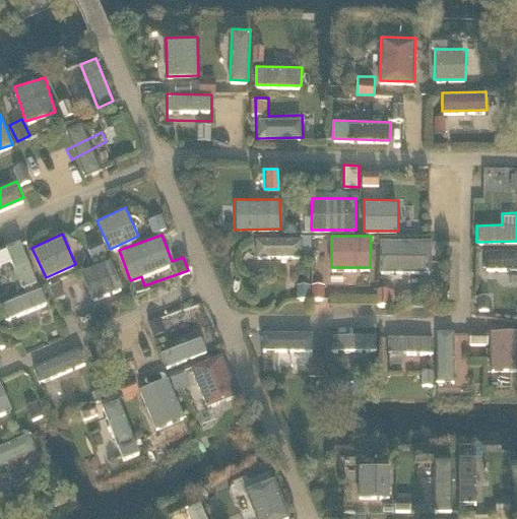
[(303,262),(303,237),(251,238),(251,263),(303,262)]
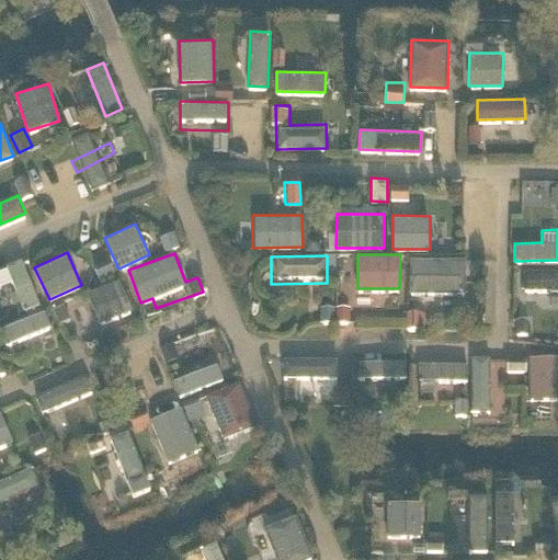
[(466,290),(466,256),(410,258),(411,292),(466,290)]
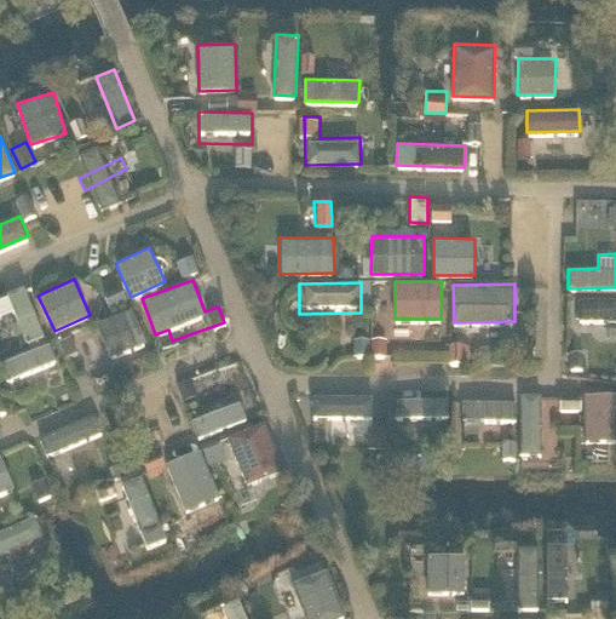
[(28,286),(0,294),(0,315),(16,310),(24,340),(42,336),(28,286)]
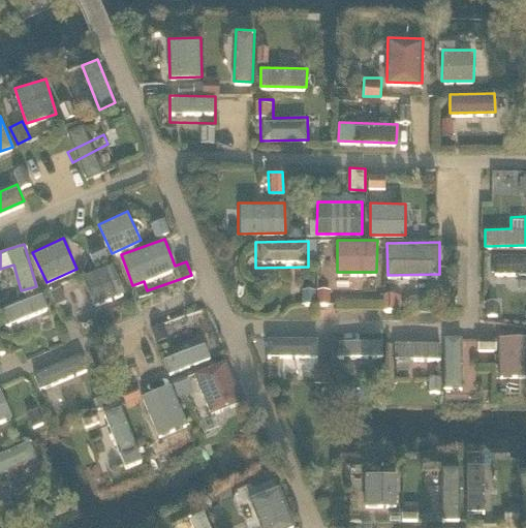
[(525,284),(525,253),(494,253),(494,273),(513,273),(513,285),(525,284)]
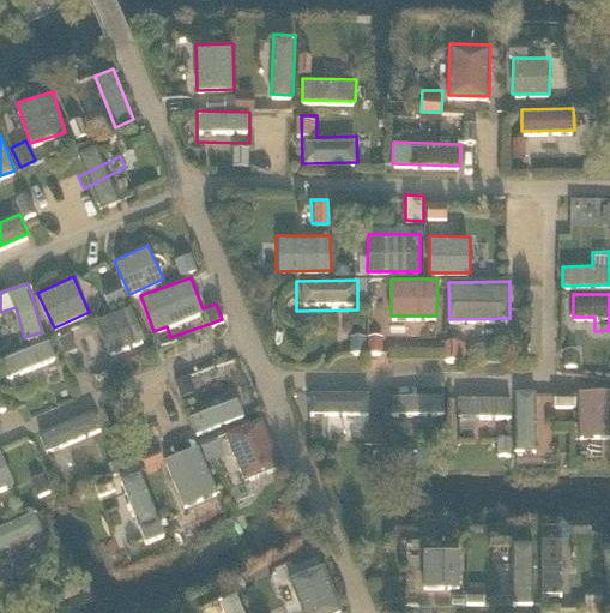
[(131,304),(96,317),(109,352),(145,338),(131,304)]
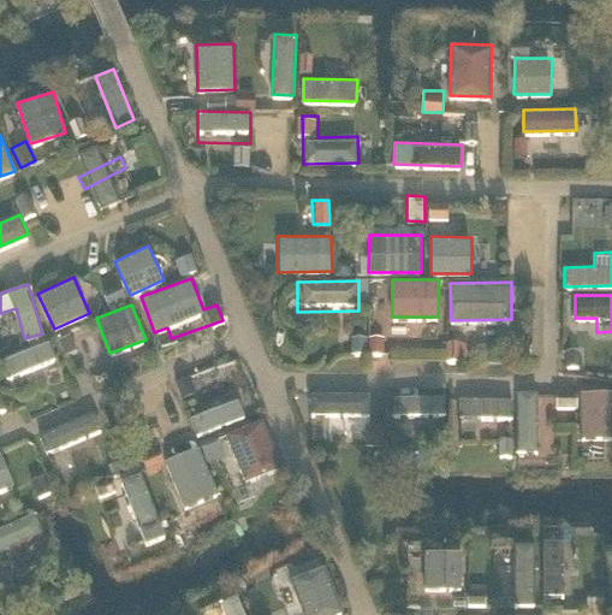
[(9,384),(58,372),(52,343),(1,355),(9,384)]
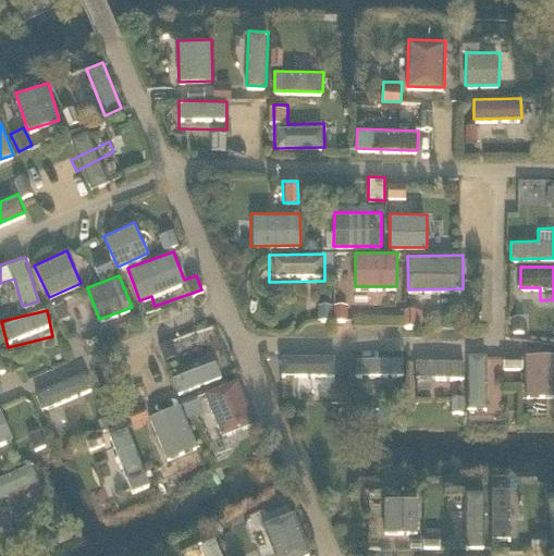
[(553,351),(525,353),(526,395),(553,395),(553,351)]
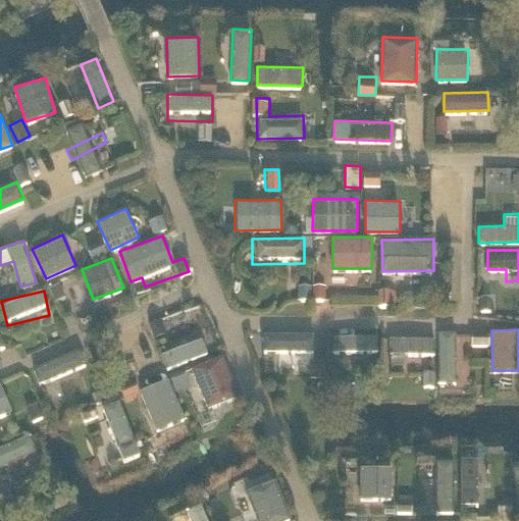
[(264,348),(314,349),(315,332),(264,330),(264,348)]
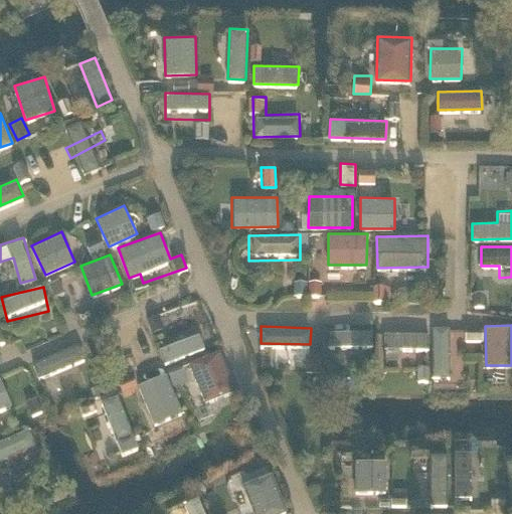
[(433,326),(433,376),(451,376),(451,326),(433,326)]
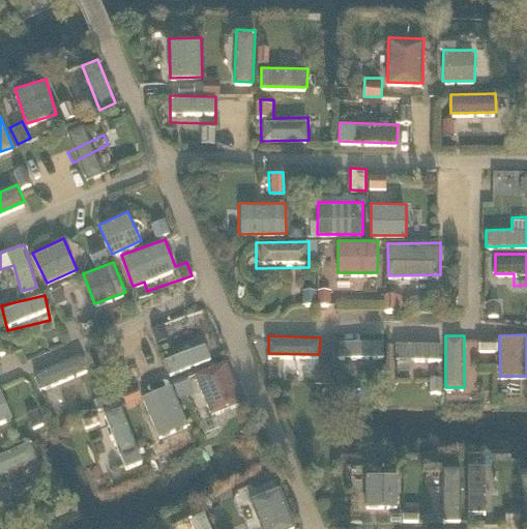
[(384,354),(384,339),(338,340),(338,355),(384,354)]
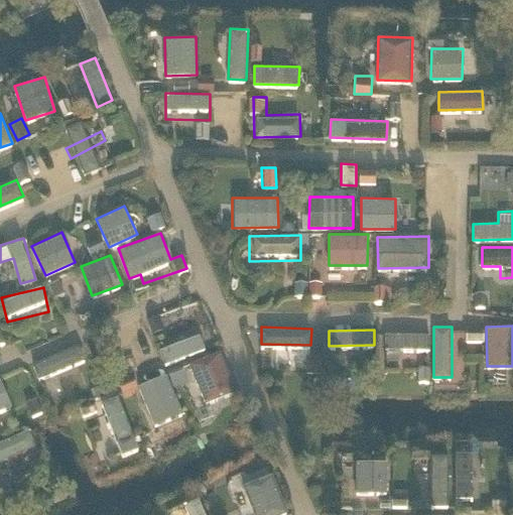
[(199,332),(159,349),(166,365),(206,347),(199,332)]
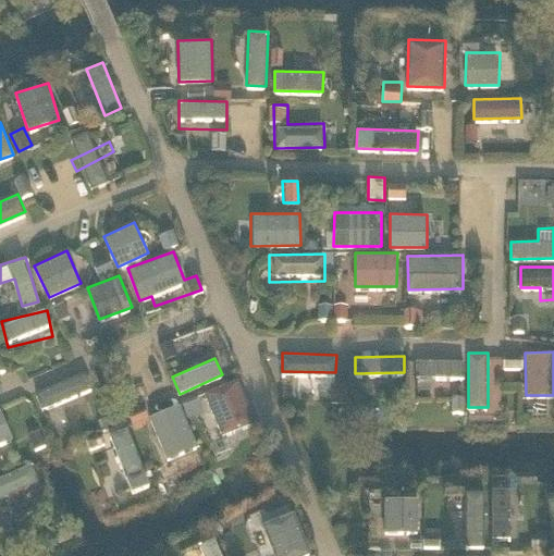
[(416,358),(416,377),(464,377),(465,359),(416,358)]
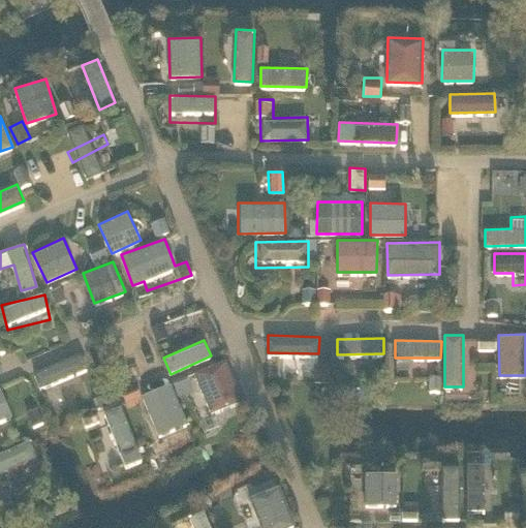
[(40,387),(87,368),(80,352),(34,372),(40,387)]
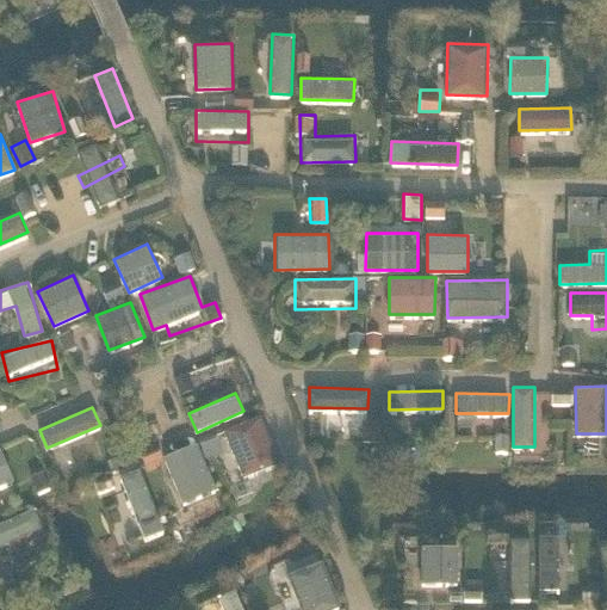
[(441,423),(441,410),(391,411),(391,423),(441,423)]
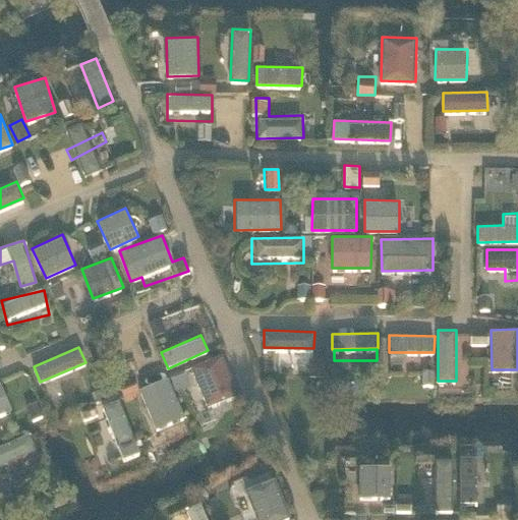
[(325,350),(279,351),(279,368),(308,367),(308,374),(325,374),(325,350)]
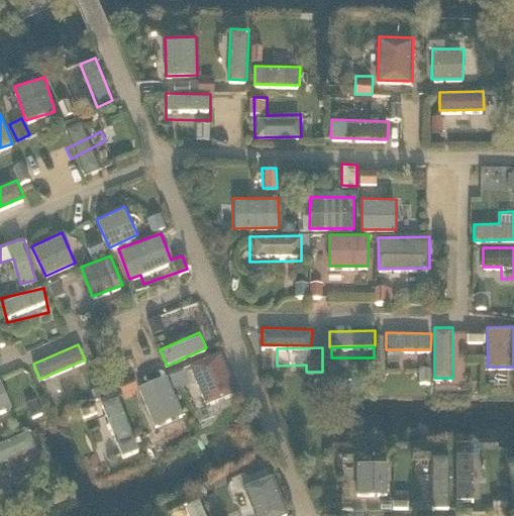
[(220,349),(189,364),(207,406),(239,393),(220,349)]
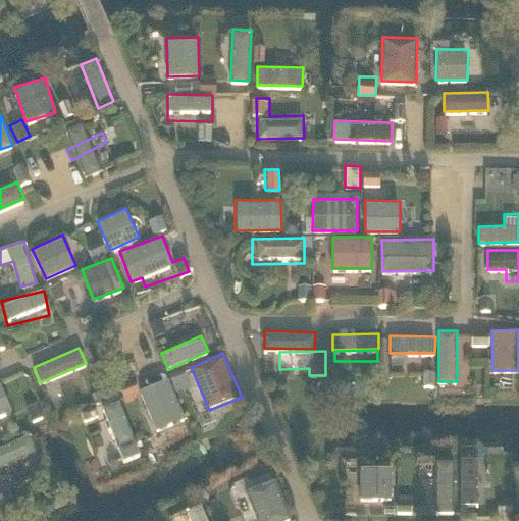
[(141,386),(152,428),(184,419),(172,378),(141,386)]
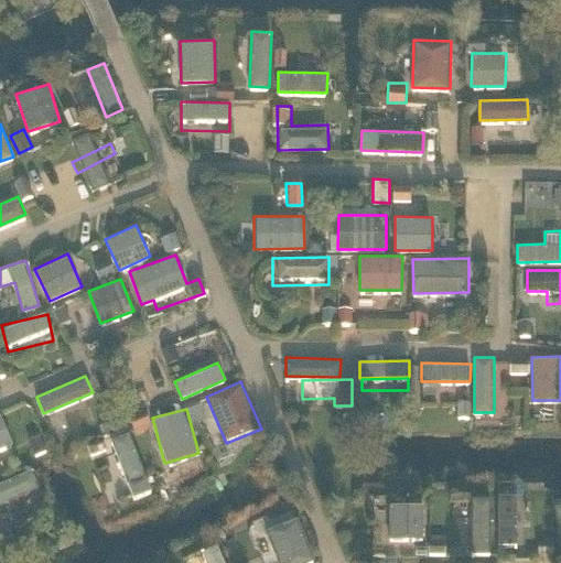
[(0,413),(0,448),(12,444),(0,413)]
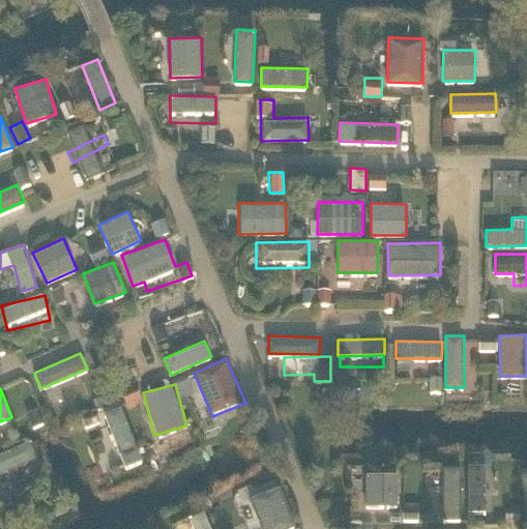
[(104,413),(125,467),(143,460),(121,406),(104,413)]
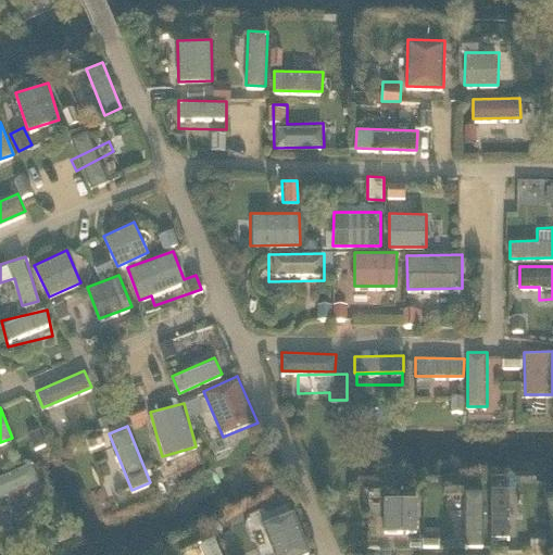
[(32,463),(0,475),(0,502),(40,486),(32,463)]
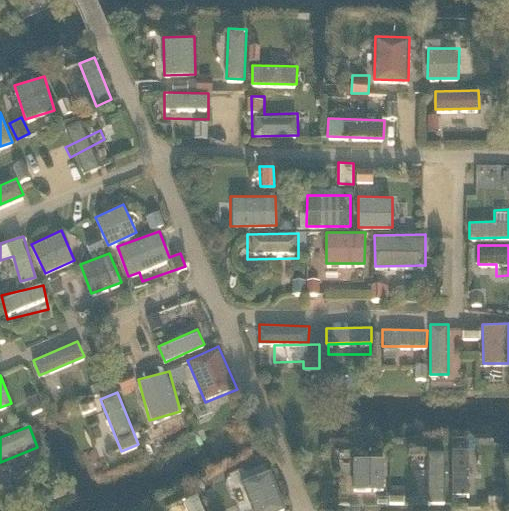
[(469,493),(469,448),(452,448),(452,493),(469,493)]
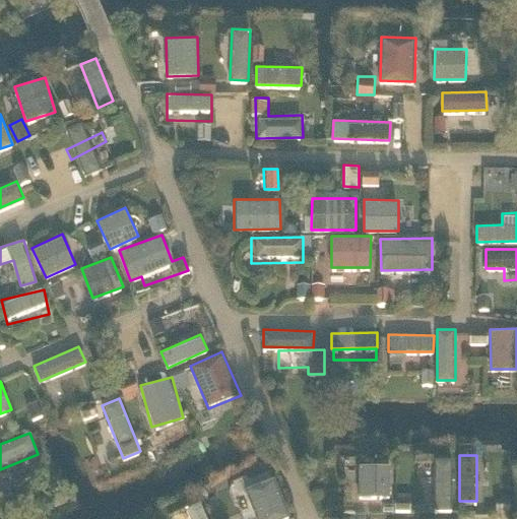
[(451,462),(434,463),(433,513),(449,514),(451,462)]
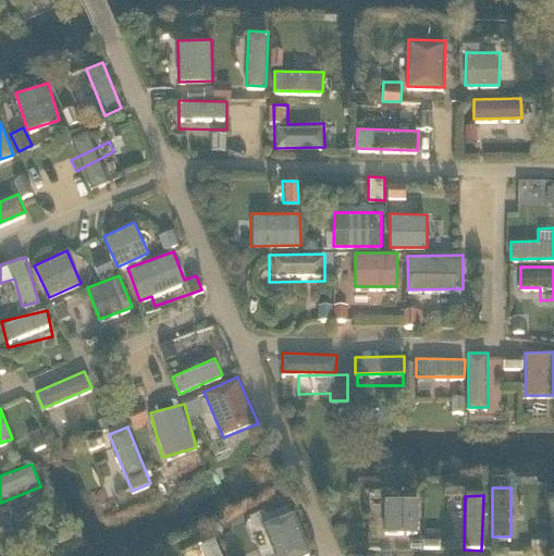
[(385,496),(384,530),(418,530),(419,497),(385,496)]
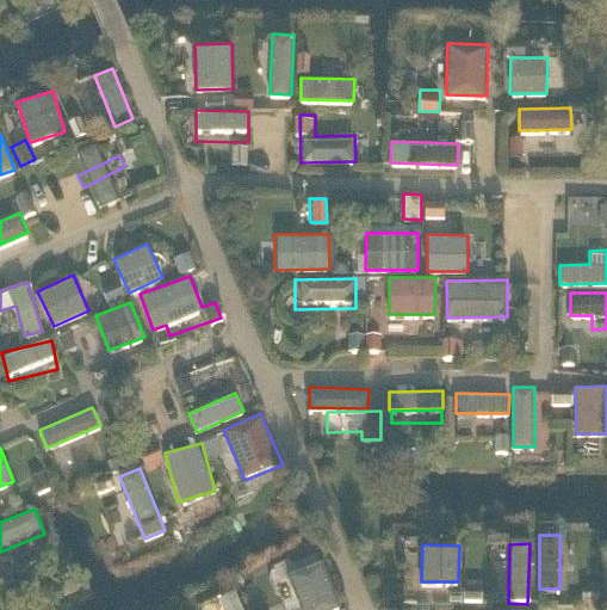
[(321,559),(286,574),(303,609),(327,609),(341,604),(321,559)]
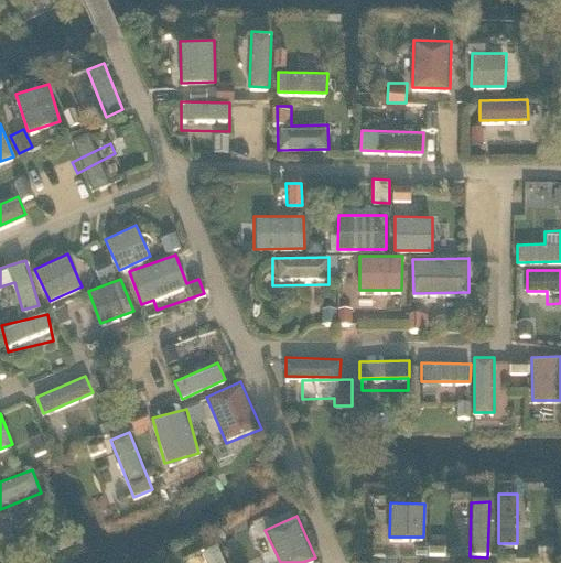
[(226,562),(217,544),(189,556),(191,562),(226,562)]
